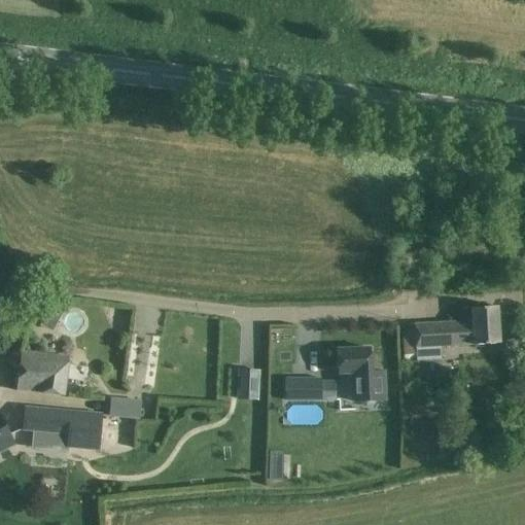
[(500,342),(498,305),(473,307),(474,319),(417,322),(419,346),(421,346),(421,358),(436,358),(435,345),(475,343),(500,342)]
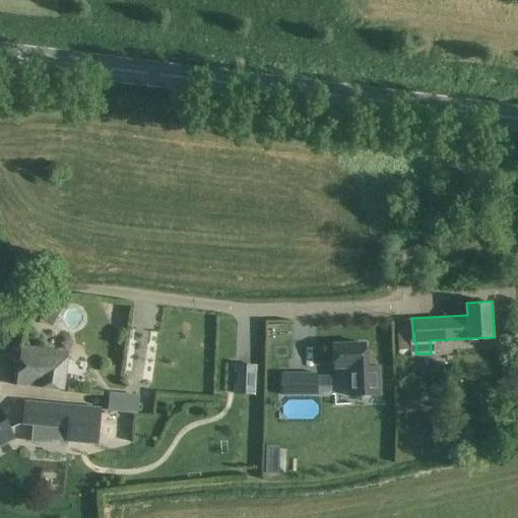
[(368,365),(367,342),(334,343),(335,368),(345,367),(346,372),(351,372),(352,395),(367,395),(383,394),(381,364),(368,365)]
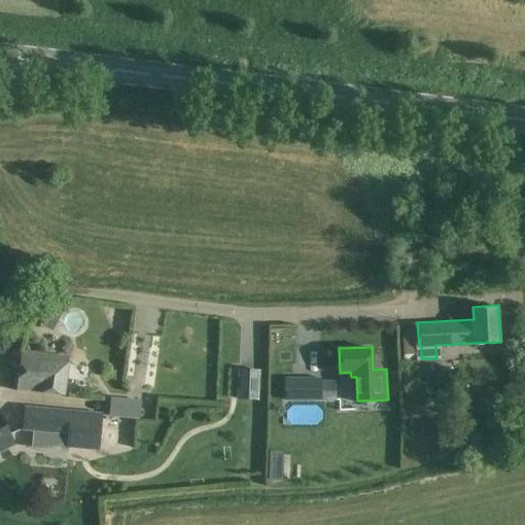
[(70,356),(23,350),(19,388),(65,393),(67,376),(70,356)]
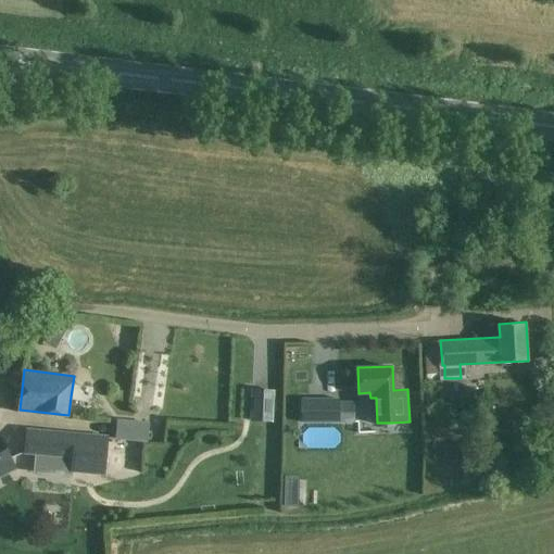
[(275,390),(253,389),(252,419),(274,420),(275,390)]
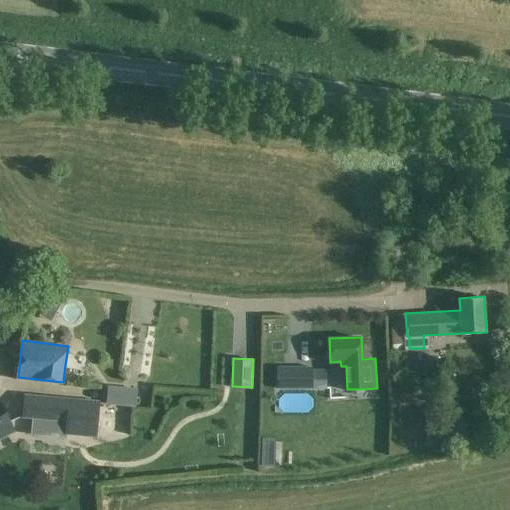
[(314,387),(313,366),(279,366),(279,387),(314,387)]
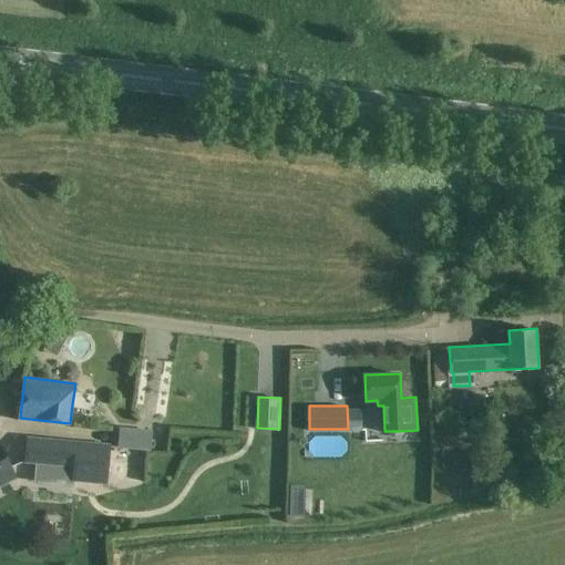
[(121,427),(120,445),(151,449),(153,430),(121,427)]
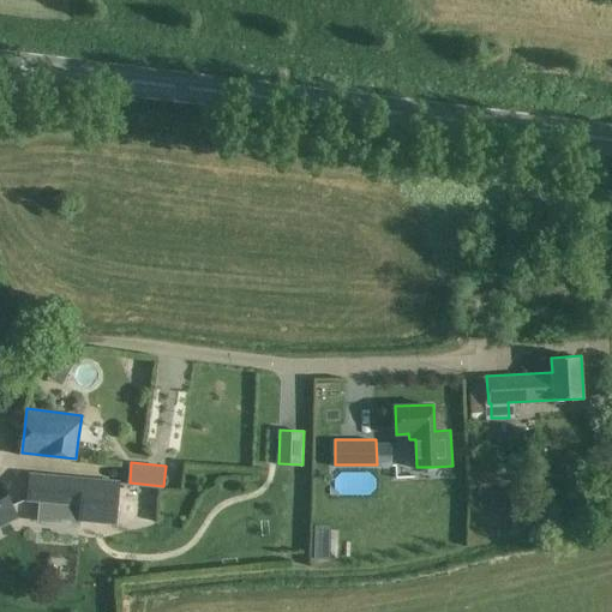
[(120,480),(31,472),(29,499),(81,504),(79,520),(117,523),(120,480)]
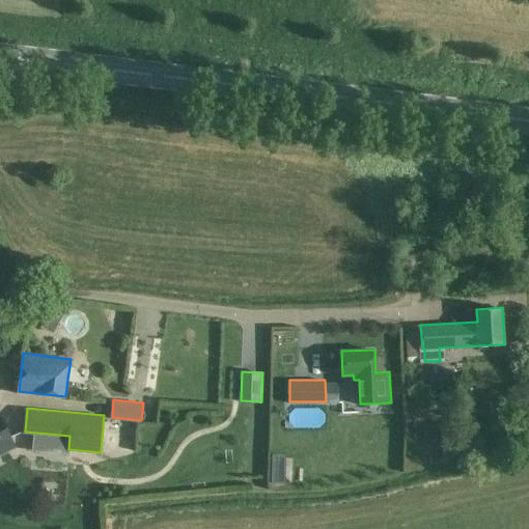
[(0,454),(15,447),(0,419),(0,454)]
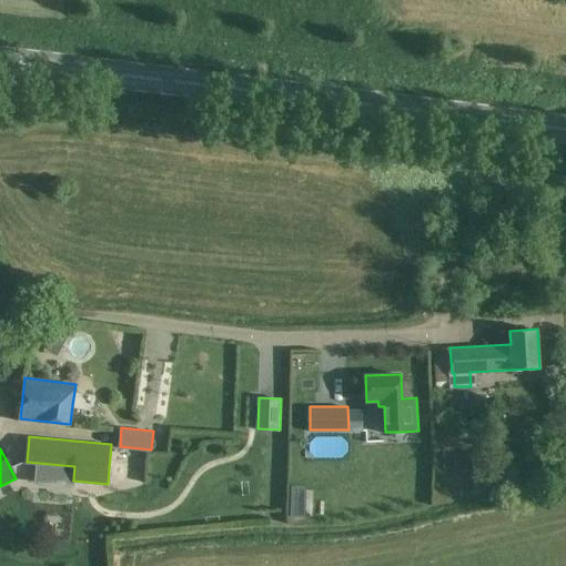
[(292,485),(291,516),(306,517),(307,485),(292,485)]
